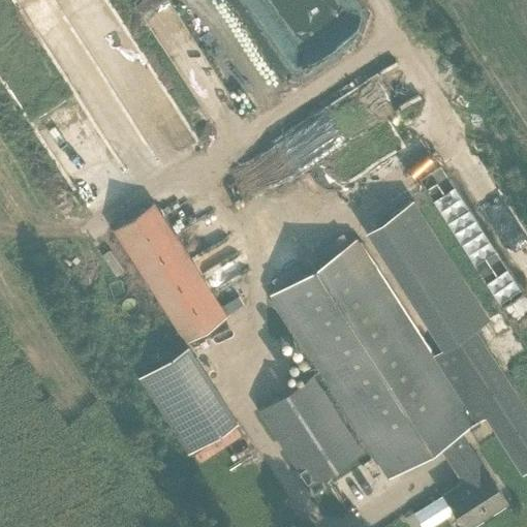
[(347,7),(343,0),(331,0),(337,12),(347,7)]
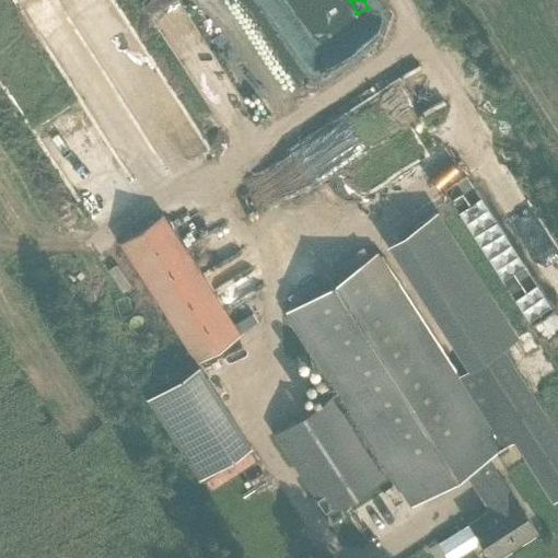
[(208,163),(115,2),(74,26),(111,88),(118,83),(175,182),(208,163)]
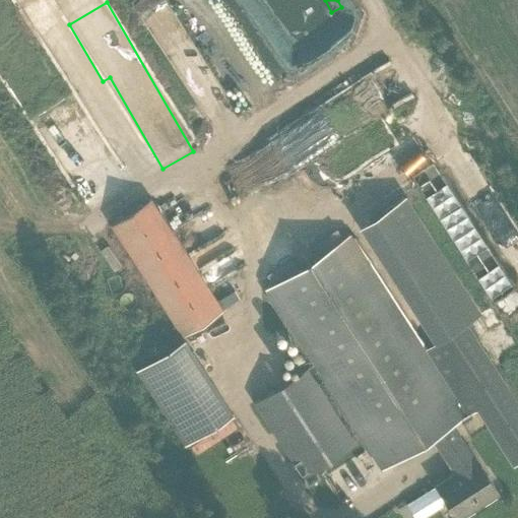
[(170,8),(144,26),(154,41),(158,38),(173,57),(187,47),(173,27),(180,22),(170,8)]
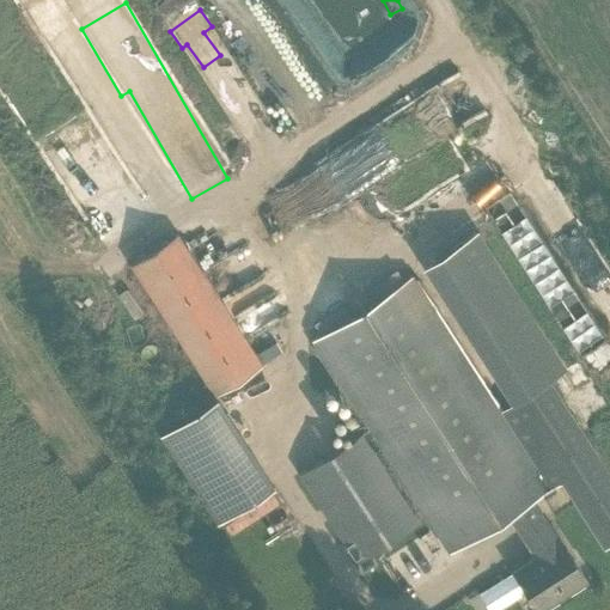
[(494,65),(500,54),(482,44),(476,55),(494,65)]
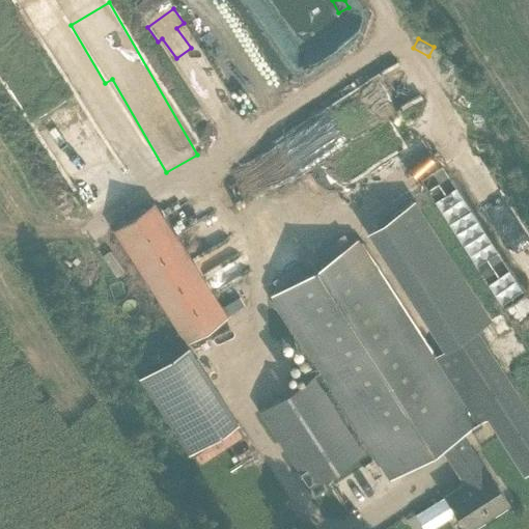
[(115,232),(188,346),(229,319),(156,206),(115,232)]
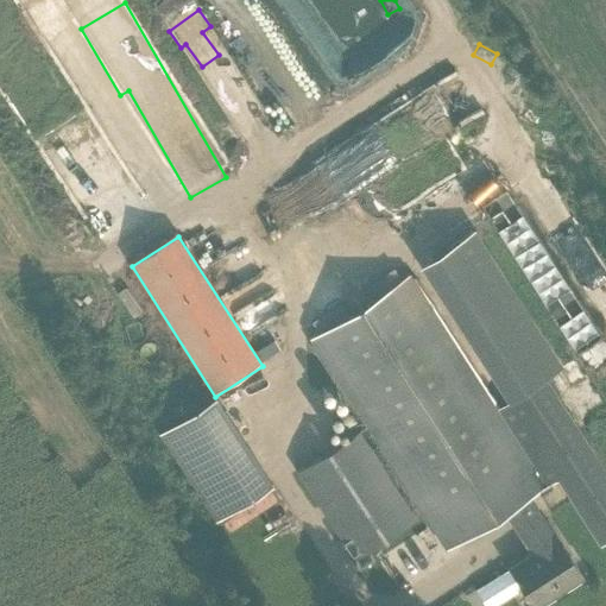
[(411,277),(313,341),(370,429),(300,474),(357,563),(418,523),(372,454),(380,448),(449,553),(507,515),(524,541),(525,540),(535,554),(511,570),(534,605),(548,605),(586,581),(559,540),(556,541),(531,500),(560,481),(603,547),(605,544),(605,472),(547,382),(498,412),(411,277)]
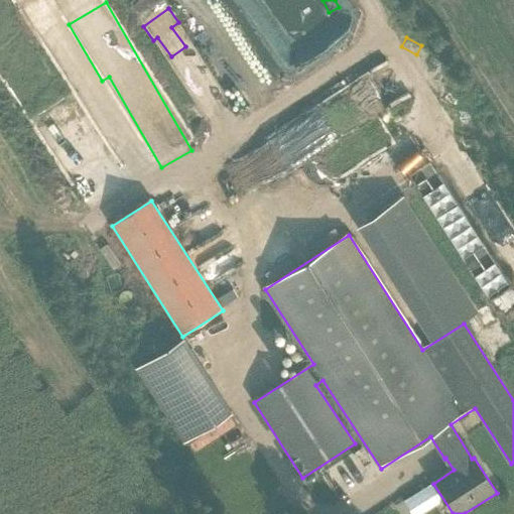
[(233,414),(184,340),(137,370),(185,444),(233,414)]
